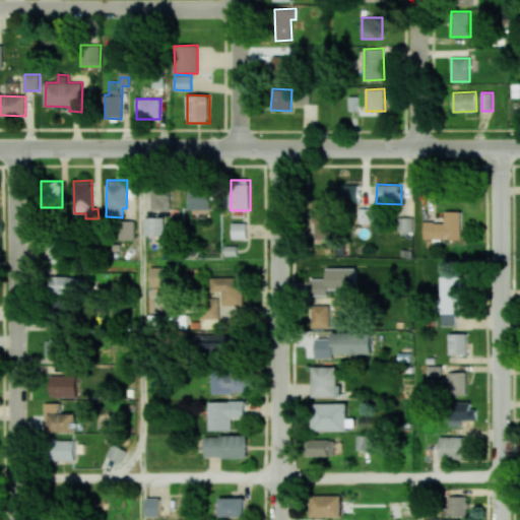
[(359,203),(359,185),(338,185),(338,203),(359,203)]
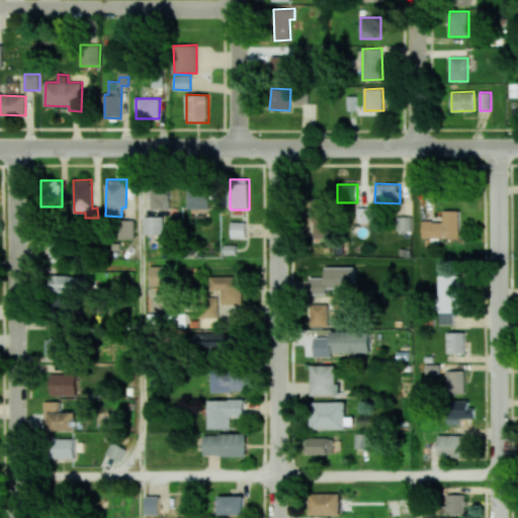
[(152,209),(170,208),(170,187),(151,188),(152,209)]
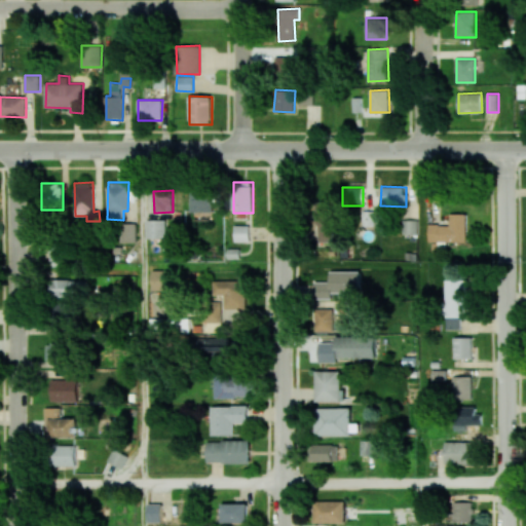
[(192,213),(213,212),(213,190),(192,191),(192,213)]
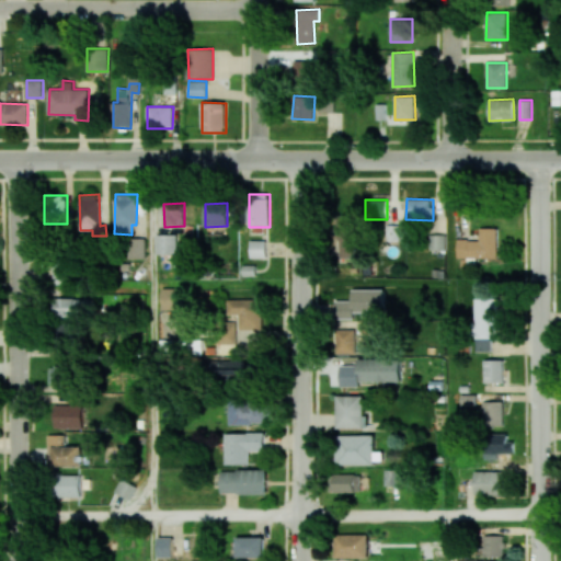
[(354,259),(354,215),(339,215),(339,258),(354,259)]
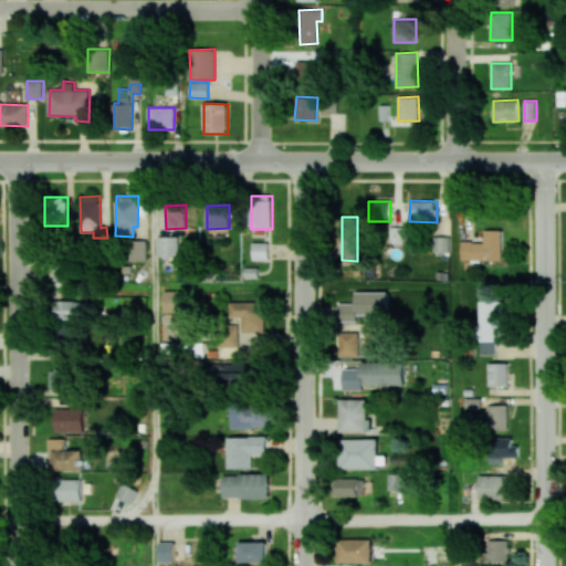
[(501,261),(502,230),(484,230),(484,242),(461,241),(461,260),(501,261)]
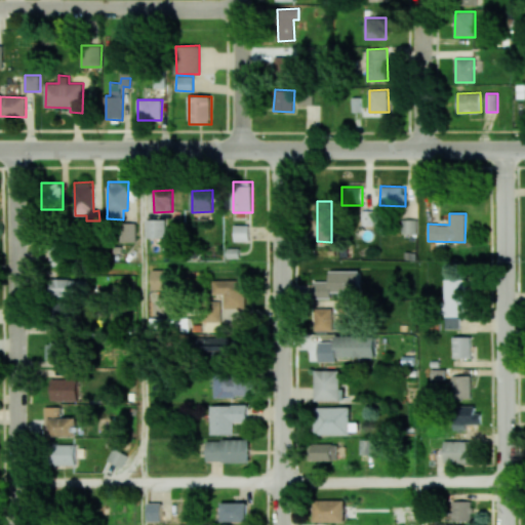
[(146,238),(166,238),(166,219),(147,218),(146,238)]
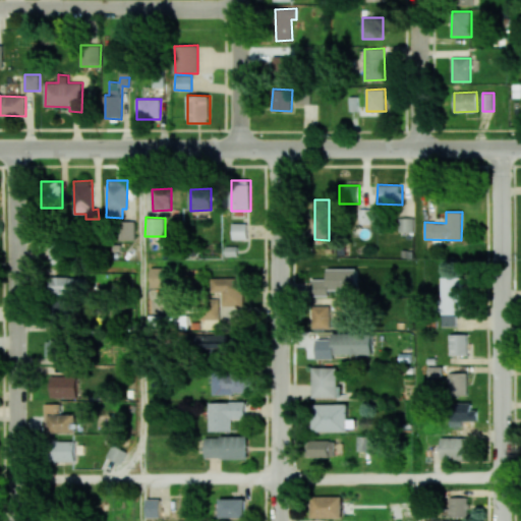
[(413,231),(413,218),(398,218),(399,232),(413,231)]
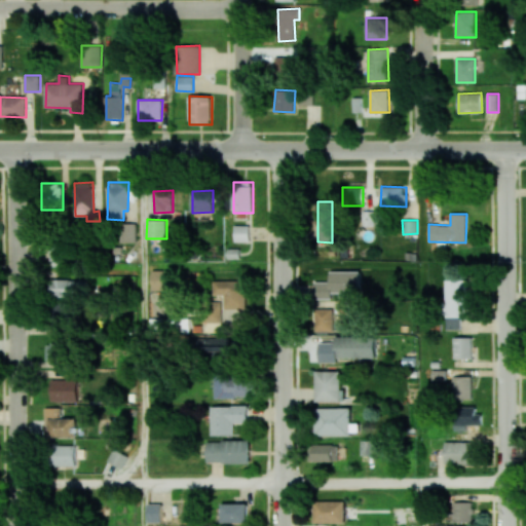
[(136,224),(125,224),(124,240),(135,240),(136,224)]
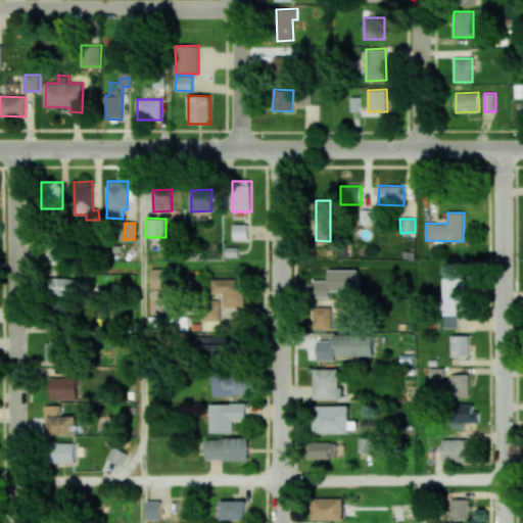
[(233,240),(247,240),(247,224),(233,224),(233,240)]
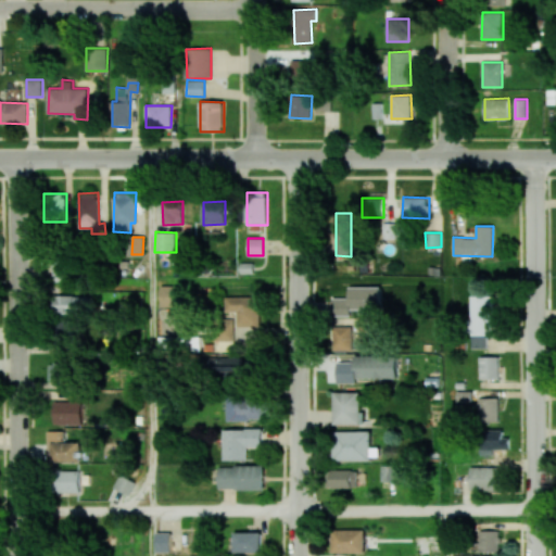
[(178,306),(177,286),(160,286),(161,306),(178,306)]
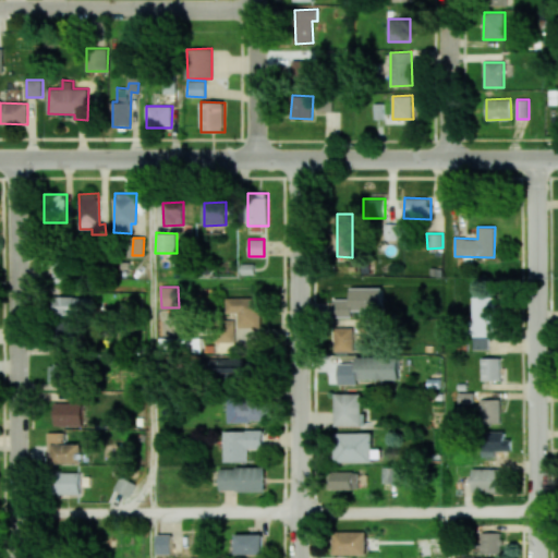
[(334,299),(334,317),(352,317),(352,312),(383,311),(383,288),(350,288),(350,299),(334,299)]
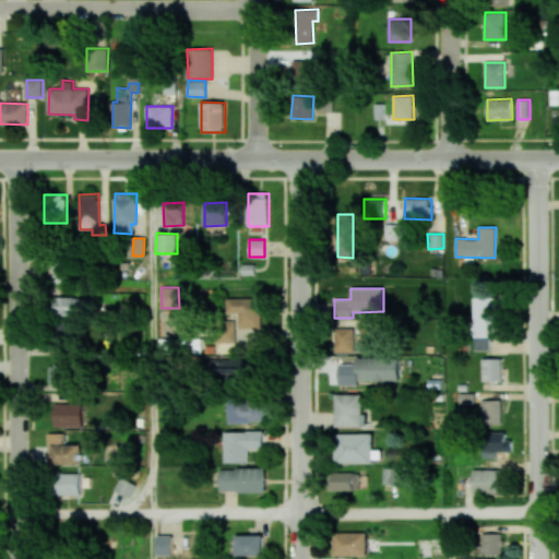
[(56,316),(92,314),(92,297),(56,297),(56,316)]
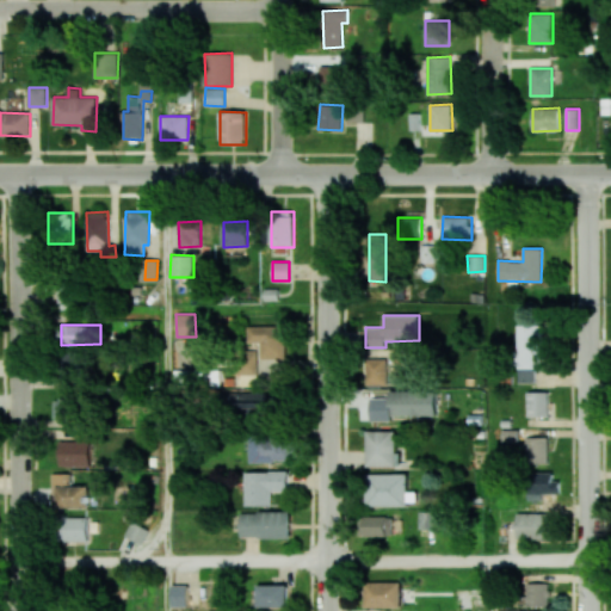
[(541,382),(539,325),(517,325),(518,383),(541,382)]
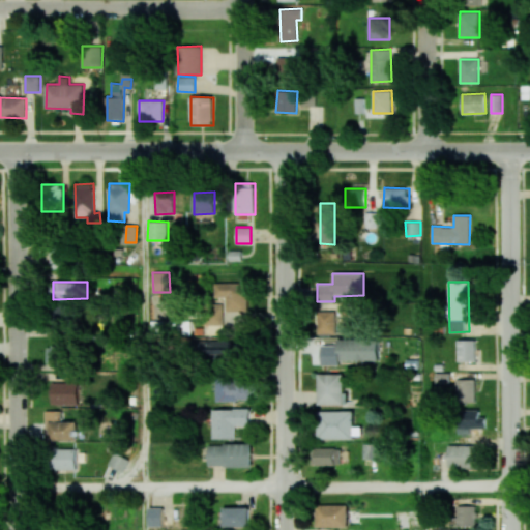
[(215,283),(215,297),(227,297),(226,311),(246,311),(247,284),(215,283)]
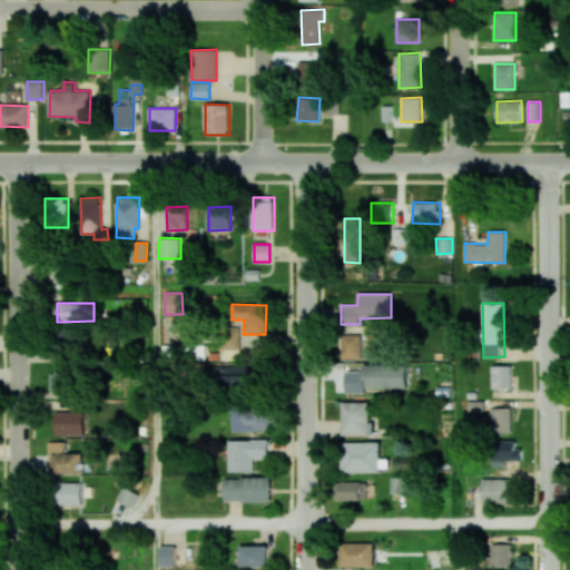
[(222,350),(239,349),(239,326),(220,327),(222,350)]
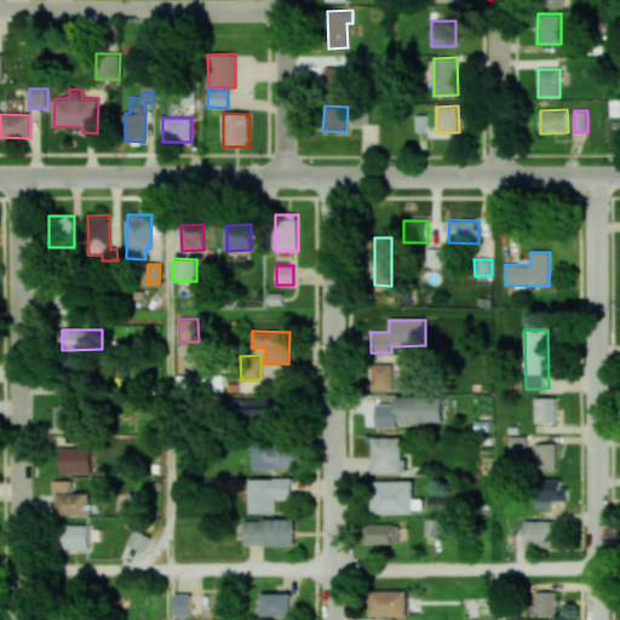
[(65,378),(81,379),(81,357),(65,357),(65,378)]
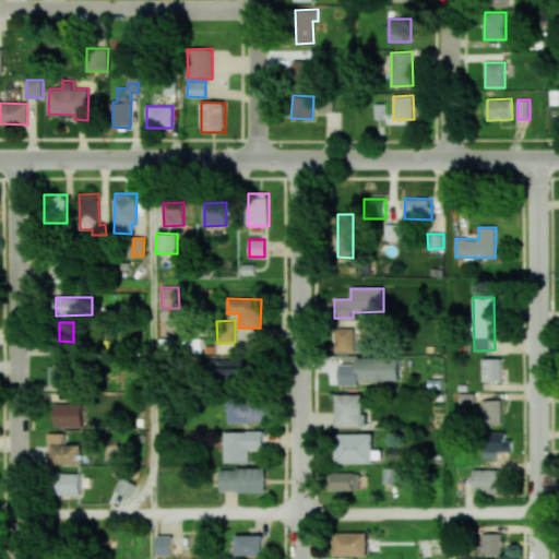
[(334,352),(354,352),(355,326),(335,326),(334,352)]
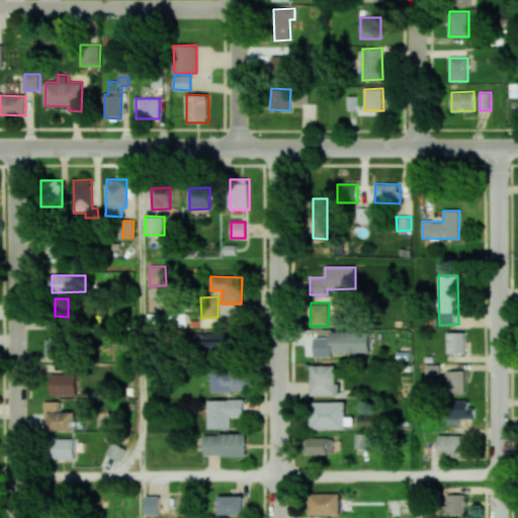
[(148,315),(148,327),(186,326),(186,314),(148,315)]
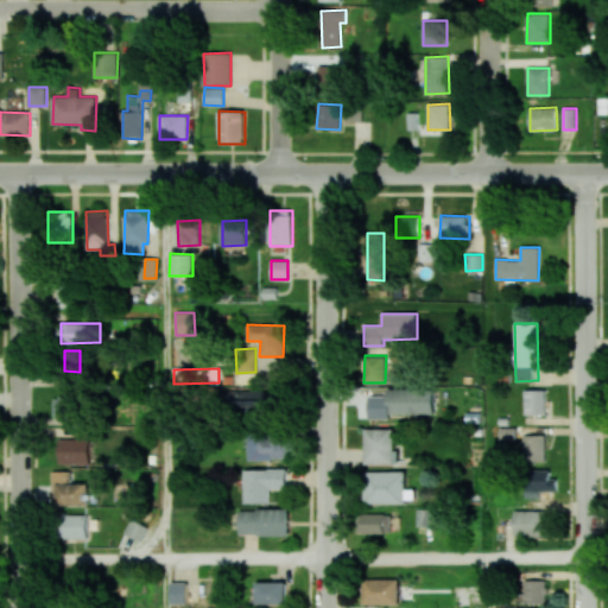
[(435,415),(435,388),(387,388),(387,398),(368,398),(368,415),(435,415)]
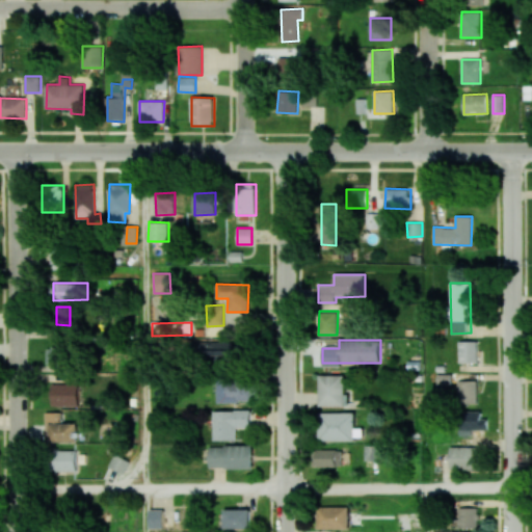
[(194,342),(195,358),(241,357),(240,341),(194,342)]
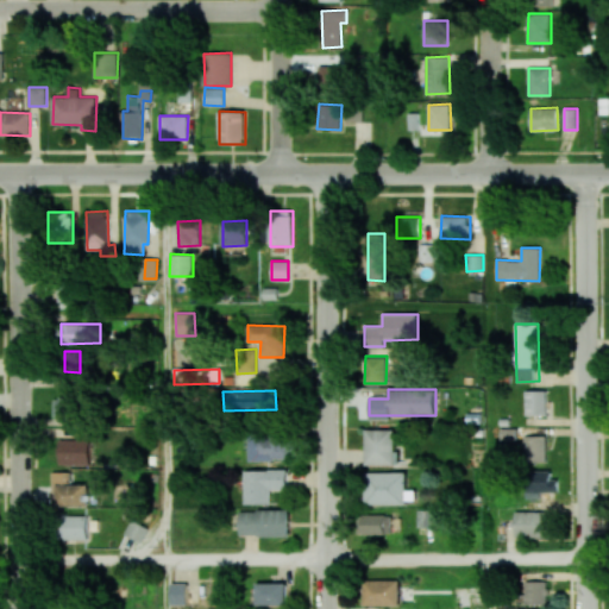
[(546,390),(525,390),(526,415),(546,415),(546,390)]
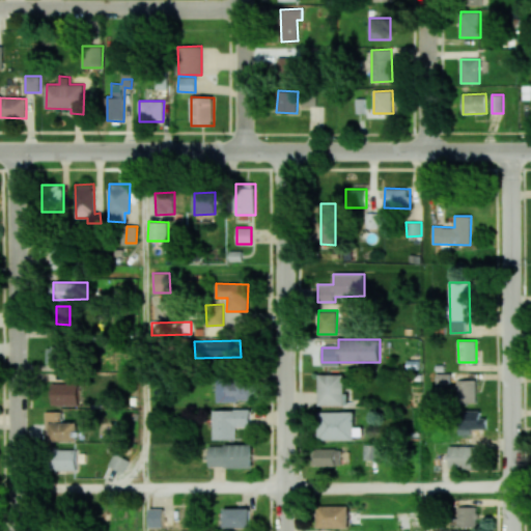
[(46,346),(47,367),(72,366),(71,346),(46,346)]
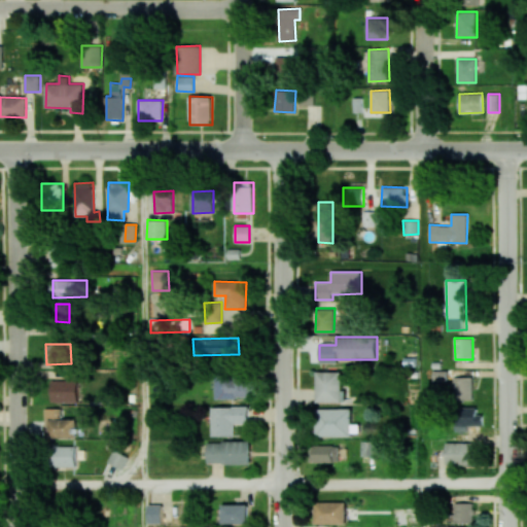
[(315,401),(345,402),(346,390),(342,390),(342,372),(316,372),(315,401)]
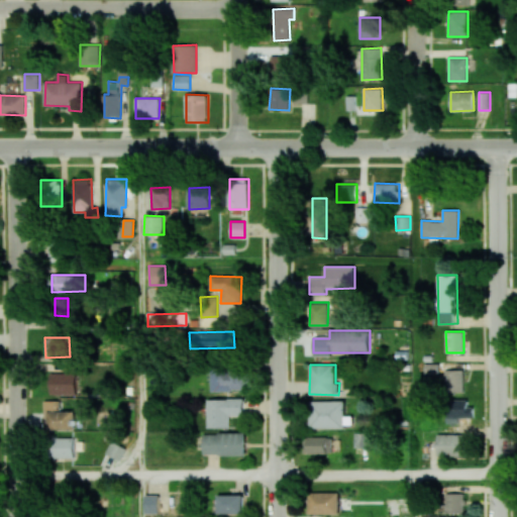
[(209,390),(248,391),(248,368),(210,368),(209,390)]
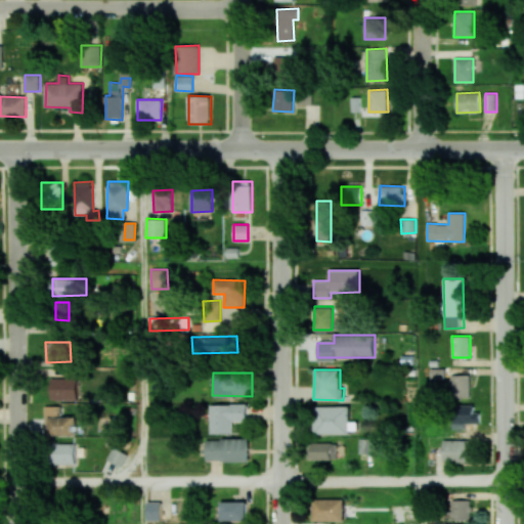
[(450,376),(451,398),(471,397),(470,375),(450,376)]
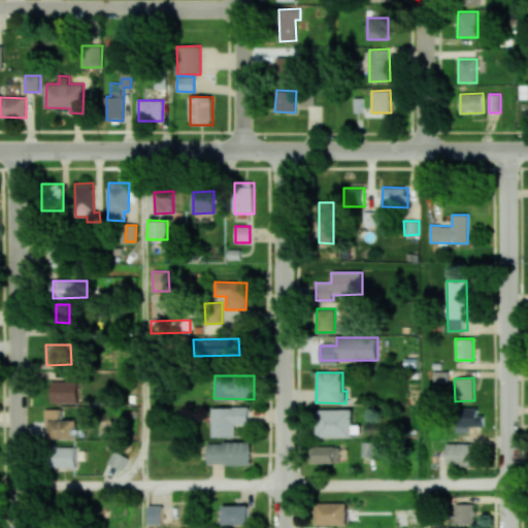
[(51,402),(77,402),(77,381),(51,382),(51,402)]
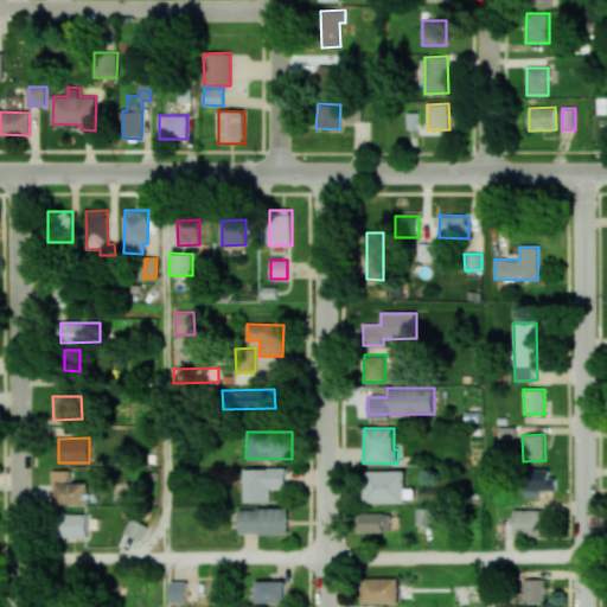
[(270,502),(269,487),(286,487),(286,467),(243,468),(243,503),(270,502)]
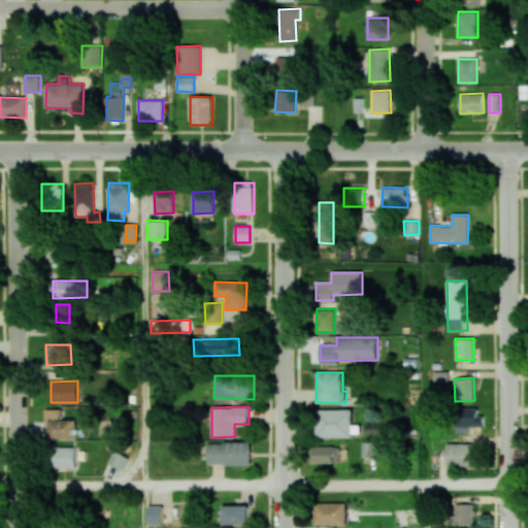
[(477,407),(456,408),(456,432),(468,432),(468,427),(484,426),(484,415),(477,416),(477,407)]
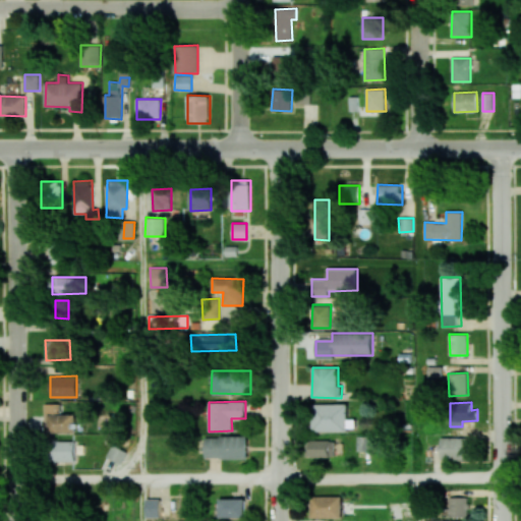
[(49,432),(79,432),(79,418),(60,417),(61,404),(44,403),(44,414),(49,414),(49,432)]
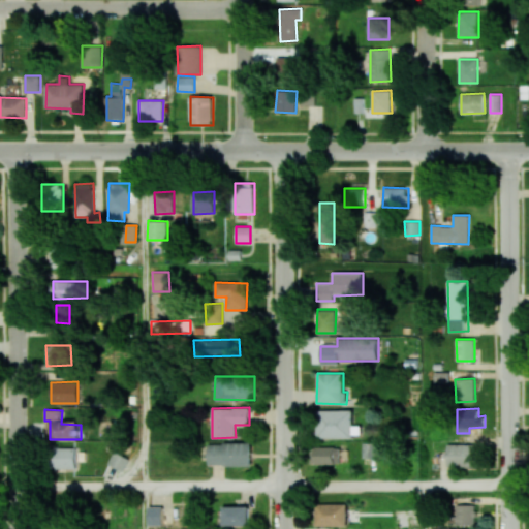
[(352,409),(316,410),(317,438),(352,438),(352,409)]
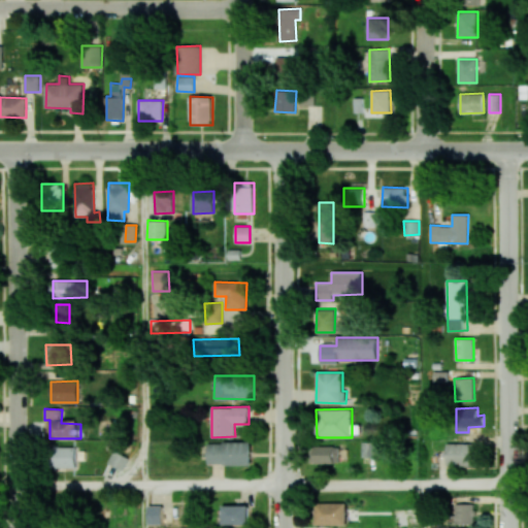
[(207,442),(207,464),(251,464),(251,441),(207,442)]
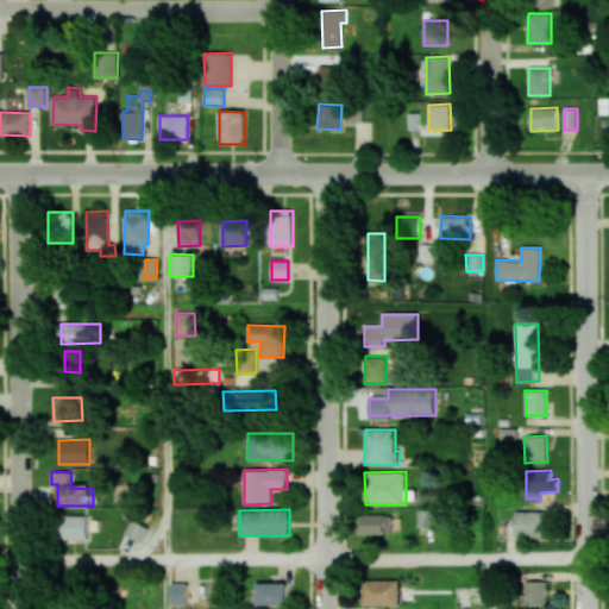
[(418,527),(433,527),(433,509),(418,510),(418,527)]
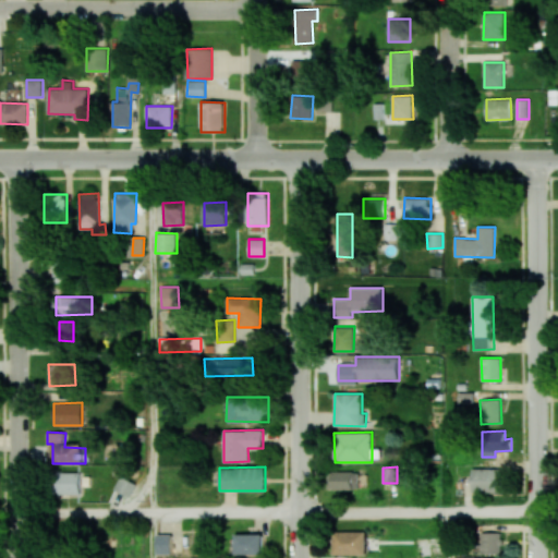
[(500,469),(472,469),(472,492),(499,492),(500,469)]
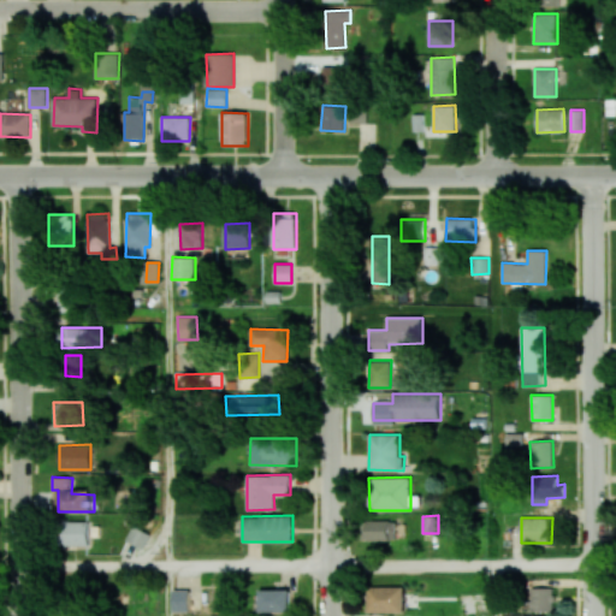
[(61,545),(90,545),(89,521),(60,522),(61,545)]
